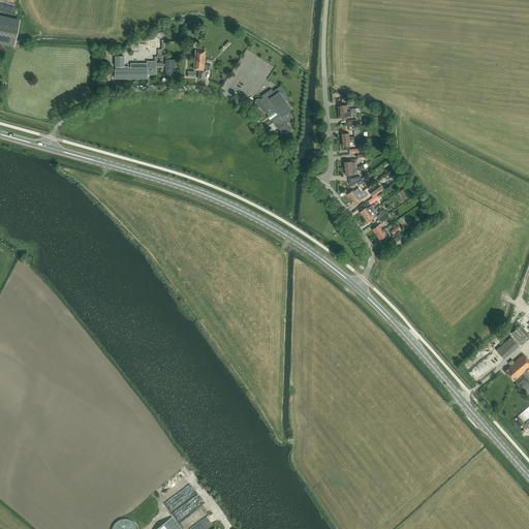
[(19,21),(7,19),(0,17),(0,42),(13,47),(19,21)]
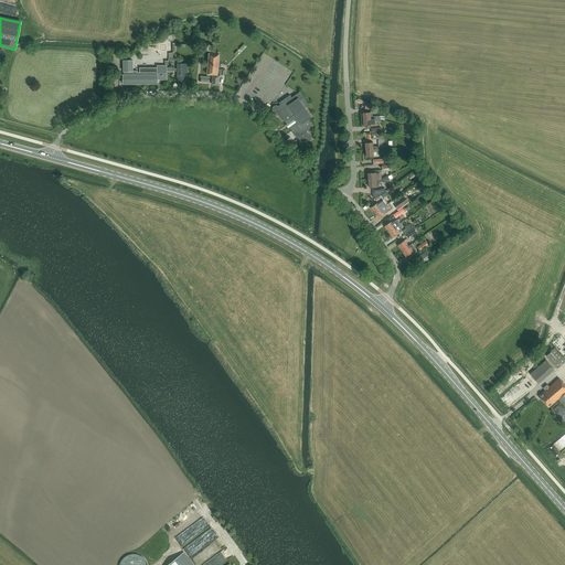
[(244,44),(234,53),(236,55),(246,46),(244,44)]
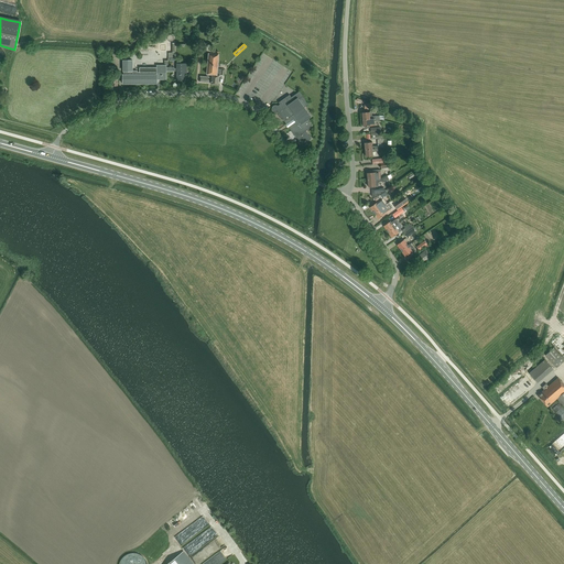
[(201,76),(199,82),(209,83),(209,82),(210,82),(210,84),(219,85),(219,75),(224,76),(225,69),(218,68),(219,54),(208,53),(207,74),(207,77),(201,76)]
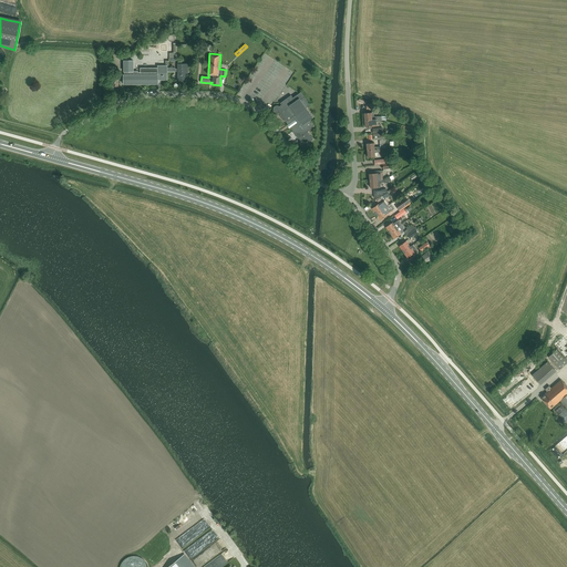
[(141,68),(141,72),(137,72),(137,71),(133,71),(133,61),(124,61),(124,75),(123,75),(123,84),(158,84),(158,80),(167,80),(167,72),(167,68),(167,66),(169,66),(169,61),(165,61),(165,66),(157,66),(157,68),(141,68)]
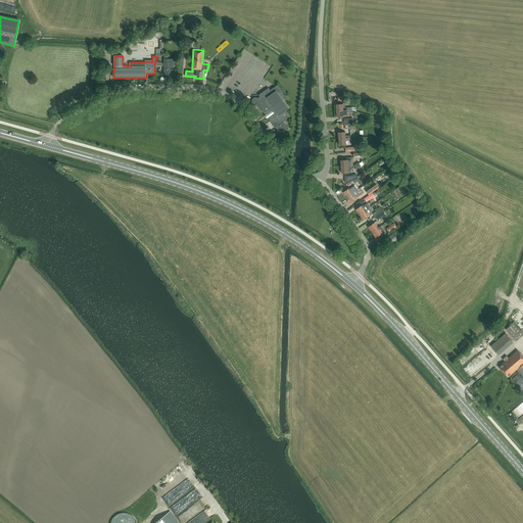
[(157,62),(154,62),(154,66),(164,66),(164,74),(172,74),(172,67),(173,67),(173,59),(164,59),(164,63),(161,63),(161,62),(157,62)]
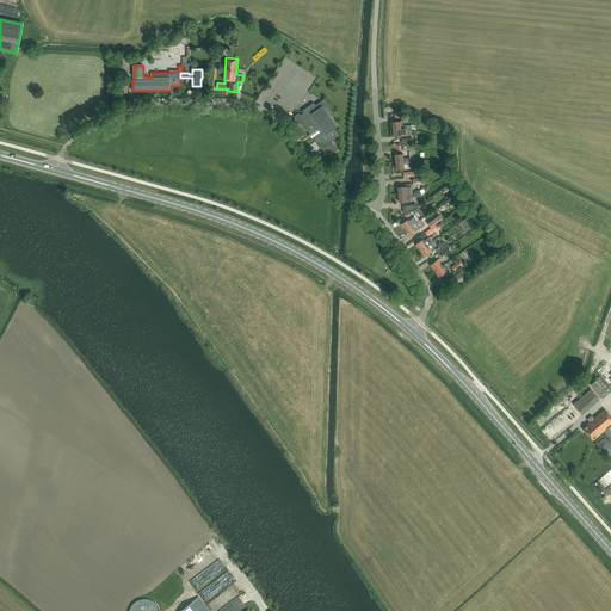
[(301,115),(295,117),(300,122),(302,125),(303,124),(308,131),(310,134),(309,135),(312,139),(313,137),(321,149),(322,149),(323,152),(323,154),(323,155),(325,156),(326,156),(327,158),(328,158),(329,158),(331,156),(332,155),(332,153),(337,149),(332,142),(338,137),(333,130),(338,127),(329,116),(334,113),(323,99),(315,105),(314,103),(302,111),(303,113),(301,115)]
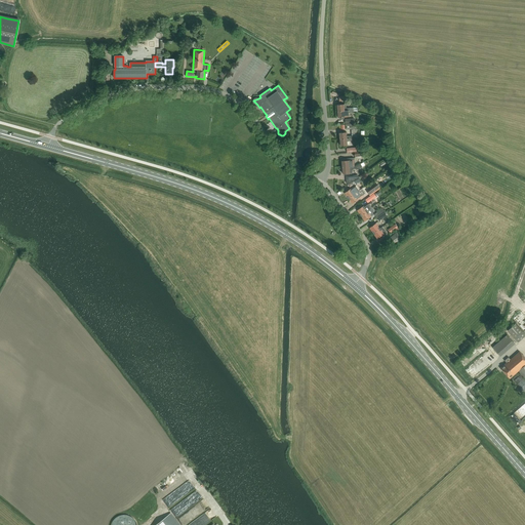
[(351,135),(347,136),(347,132),(339,132),(339,139),(352,138),(359,137),(359,135),(357,134),(356,128),(357,128),(357,125),(353,125),(353,124),(346,124),(346,130),(351,129),(351,135)]
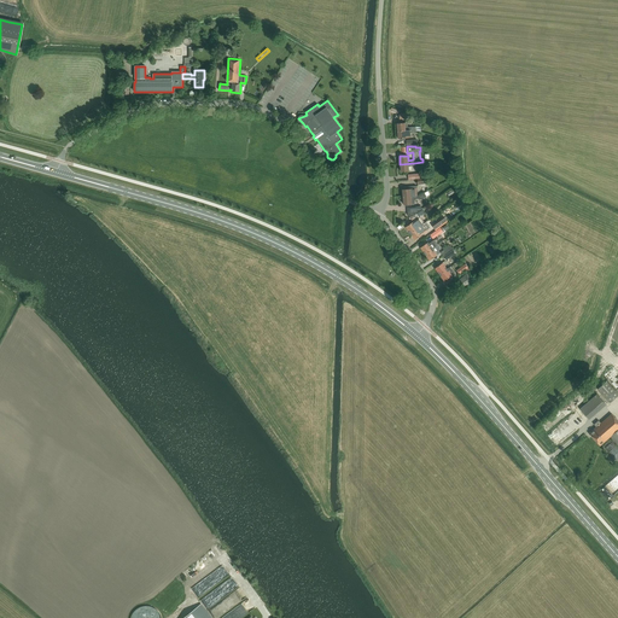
[(403,190),(402,190),(403,197),(410,196),(417,196),(417,186),(403,187),(403,190)]
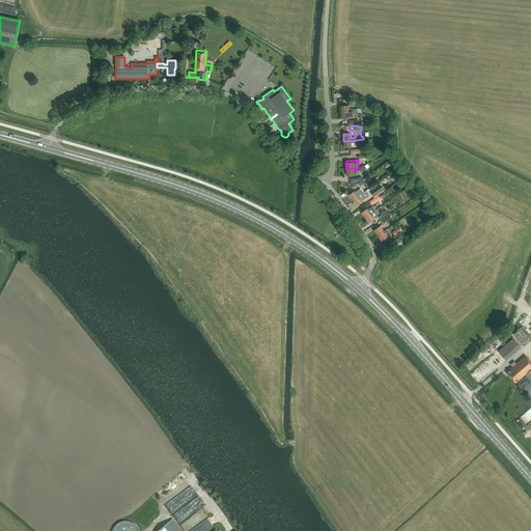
[(353,168),(346,169),(346,175),(346,177),(354,177),(354,175),(356,175),(356,171),(359,170),(361,171),(366,169),(365,166),(358,169),(358,168),(353,168)]
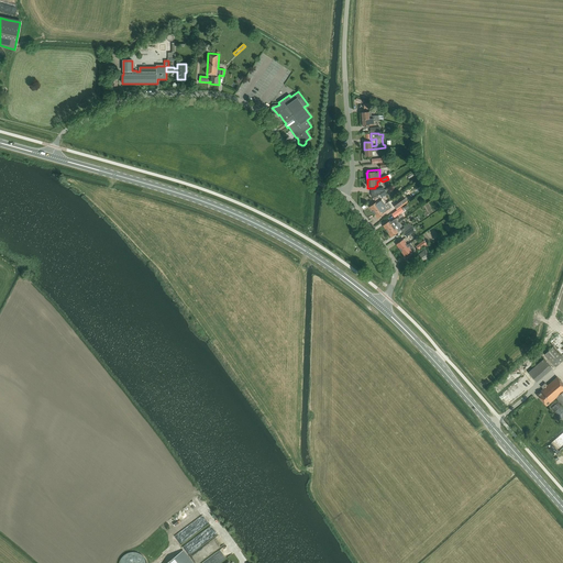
[(373,199),(384,191),(385,190),(383,188),(377,189),(375,189),(376,192),(372,192),(372,196),(373,199)]
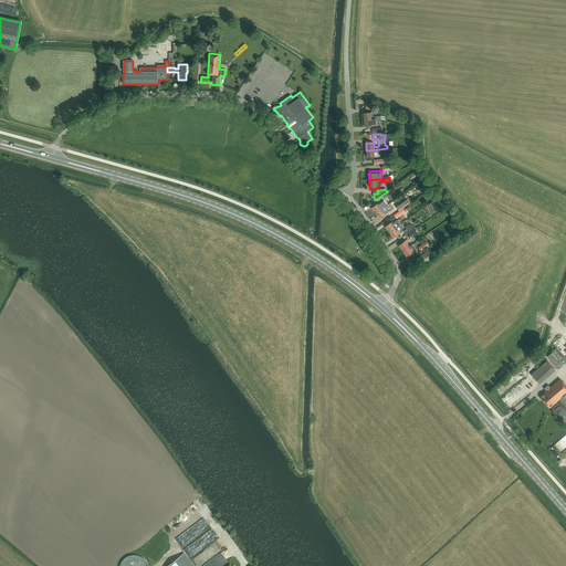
[(385,202),(383,199),(388,196),(386,192),(375,200),(378,203),(371,208),(376,213),(383,209),(384,208),(381,205),(385,202)]
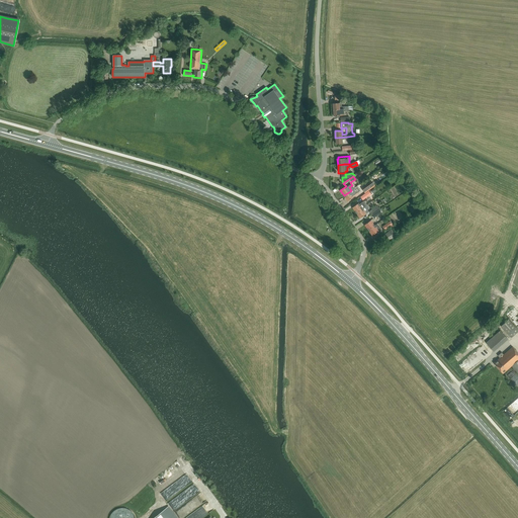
[(375,185),(372,181),(362,189),(365,193),(375,185)]
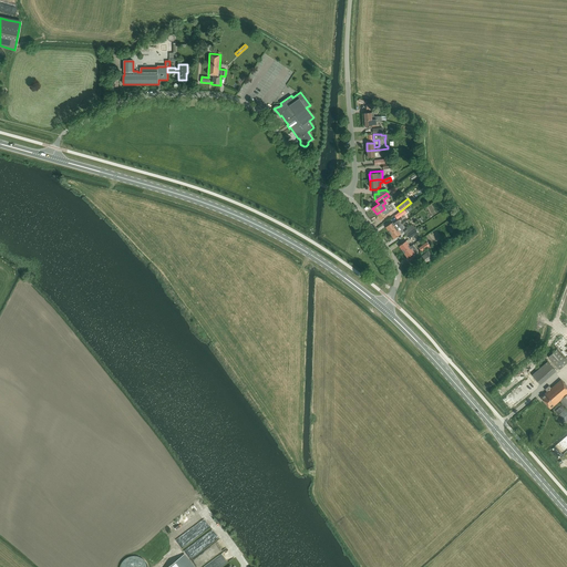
[(391,204),(384,208),(383,209),(377,214),(380,220),(387,215),(384,210),(383,210),(385,209),(389,213),(394,208),(391,204)]
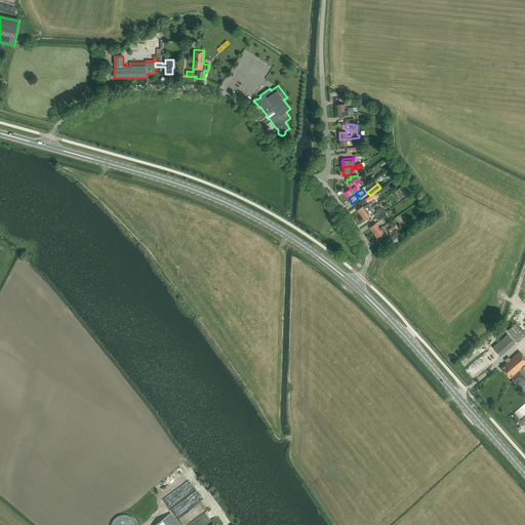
[(374,194),(365,200),(368,203),(376,197),(374,194)]
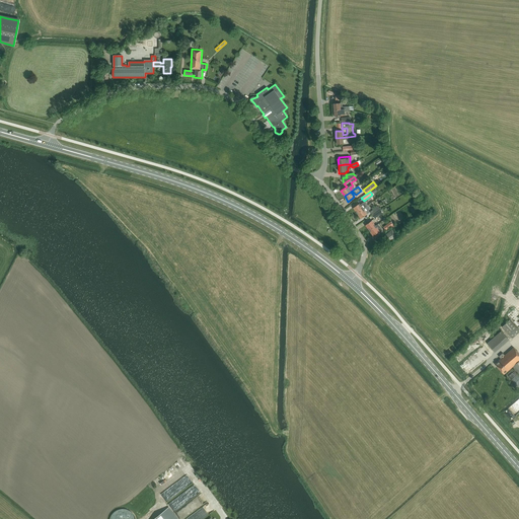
[(357,213),(363,209),(362,207),(359,204),(353,208),(357,213)]
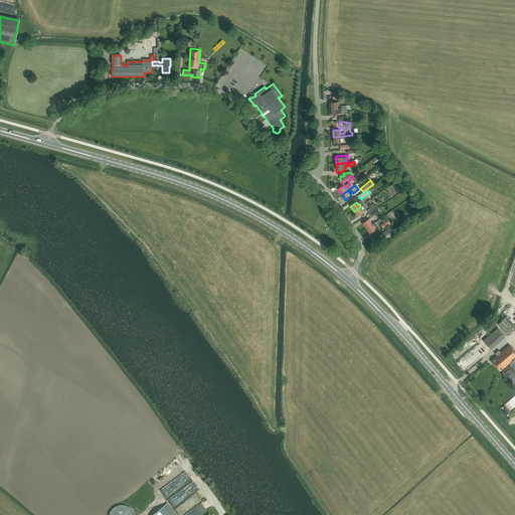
[(377,207),(375,204),(366,210),(368,213),(377,207)]
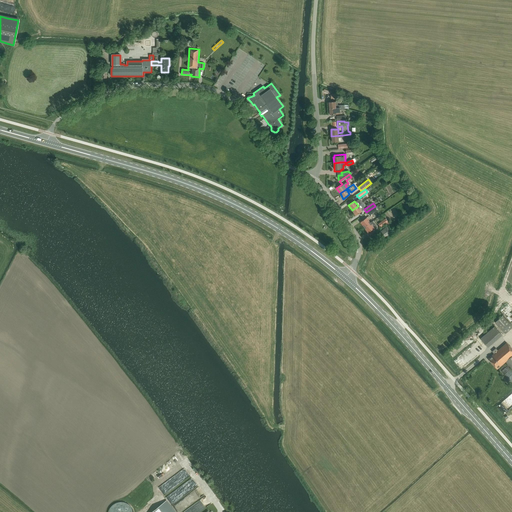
[(358,206),(352,210),(355,215),(362,211),(363,210),(362,208),(360,209),(359,207),(358,206)]
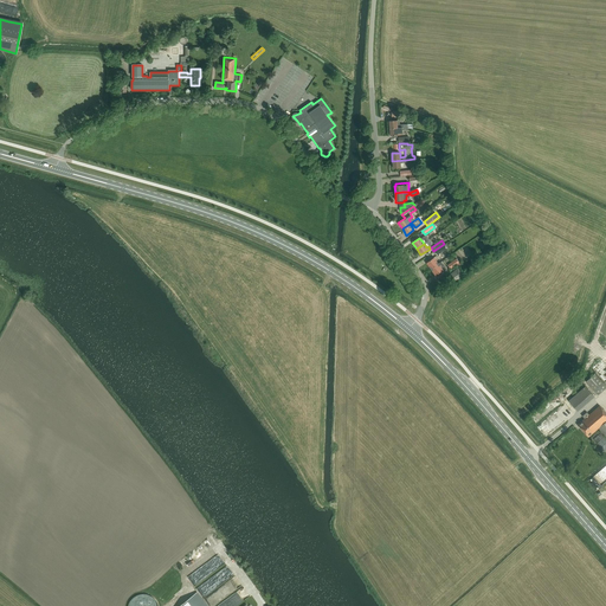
[(434,252),(437,256),(446,249),(444,245),(434,252)]
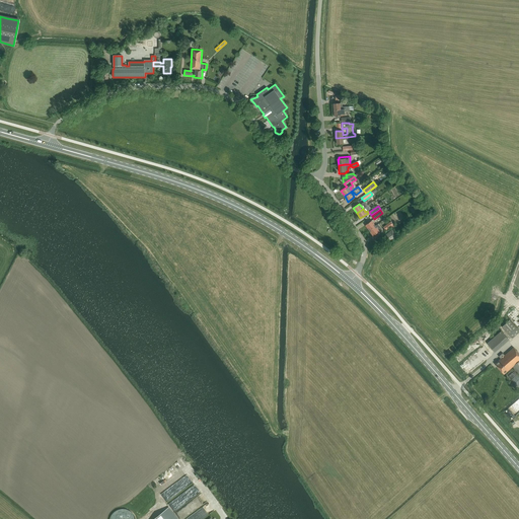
[(369,230),(375,226),(374,225),(374,224),(371,221),(365,225),(369,230)]
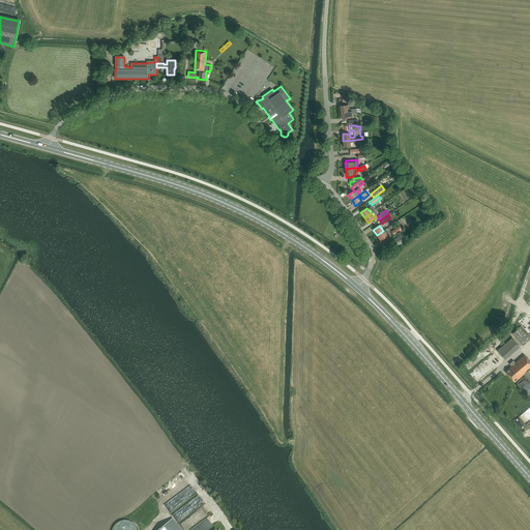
[(393,236),(400,232),(396,228),(390,232),(393,236)]
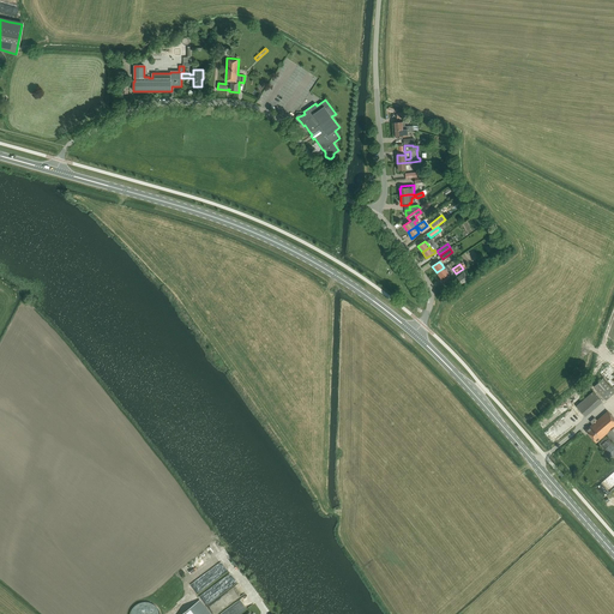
[(447,265),(444,268),(437,272),(441,280),(451,272),(447,265)]
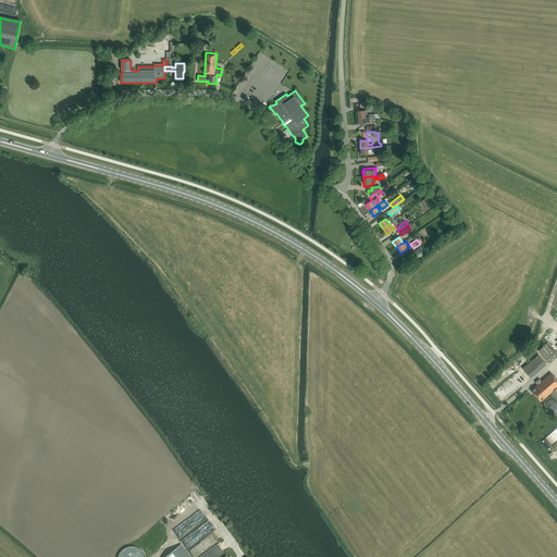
[(421,247),(412,252),(418,259),(425,254),(421,247)]
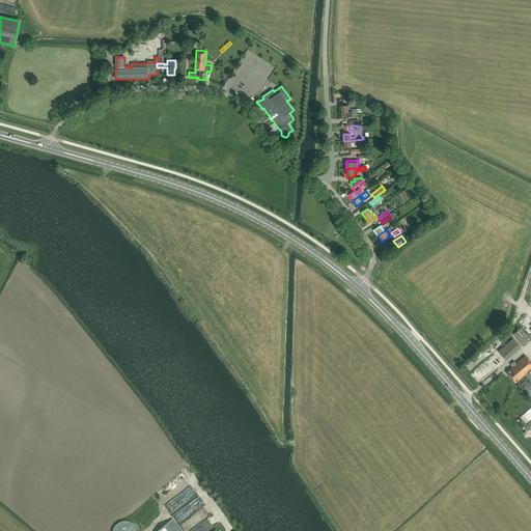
[(530,339),(530,338),(521,328),(513,334),(524,346),(530,339)]
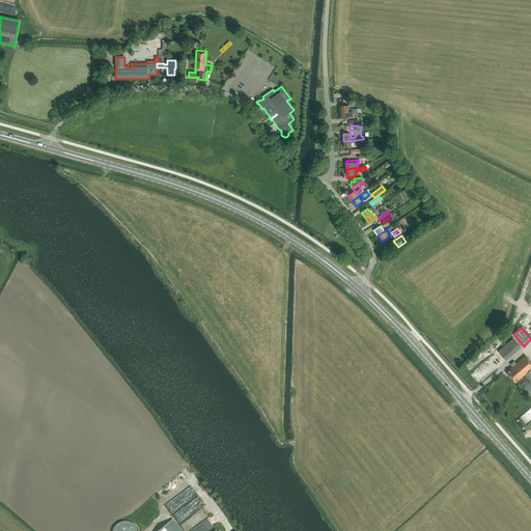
[(520,346),(512,338),(498,352),(505,360),(520,346)]
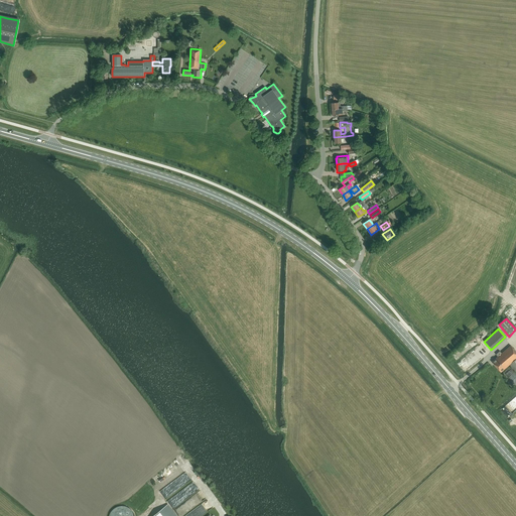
[(496,354),(498,357),(492,362),(501,372),(509,365),(515,372),(515,352),(510,346),(501,353),(500,351),(496,354)]
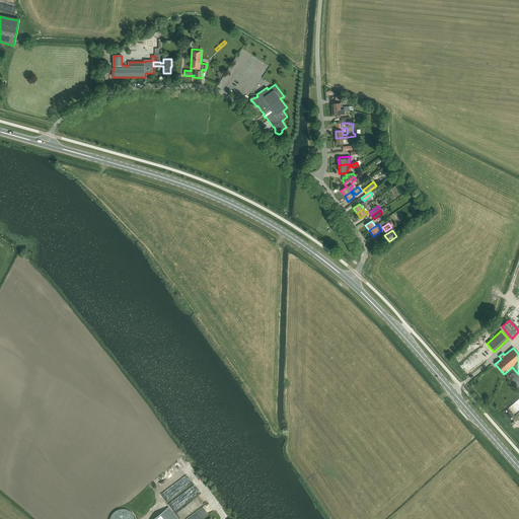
[(170,458),(156,467),(160,472),(174,463),(170,458)]
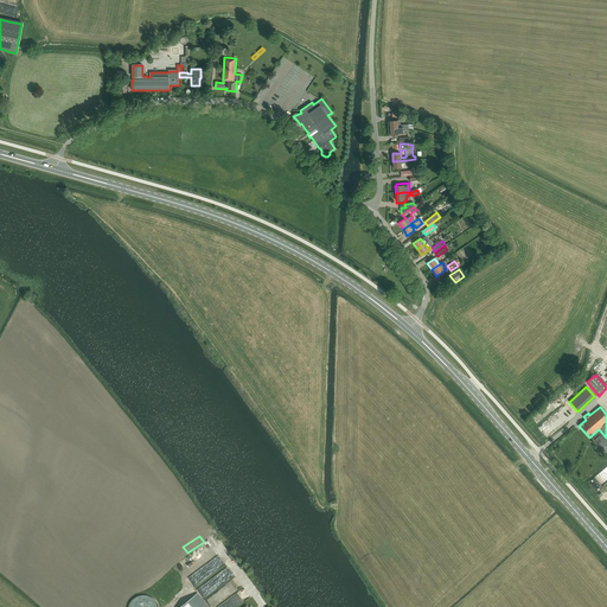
[(199,550),(185,558),(190,564),(203,557),(199,550)]
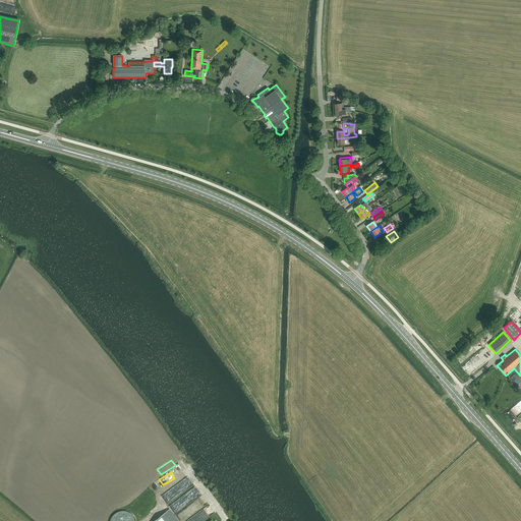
[(174,481),(159,494),(164,500),(179,487),(174,481)]
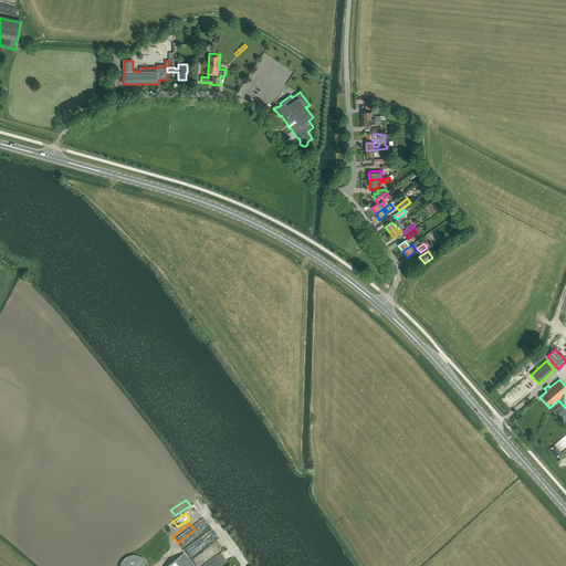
[(192,565),(184,554),(167,565),(192,565)]
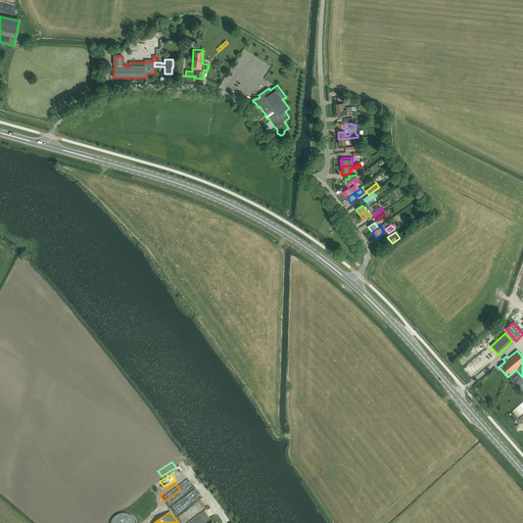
[(190,516),(186,512),(179,518),(183,522),(190,516)]
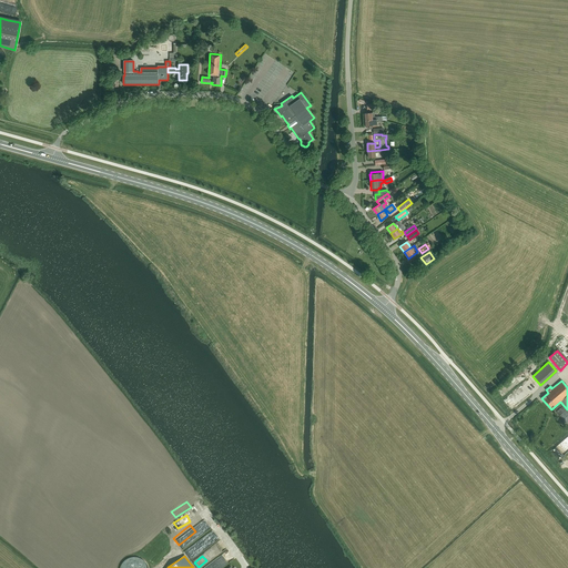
[(224,556),(213,563),(216,567),(217,567),(227,561),(224,556)]
